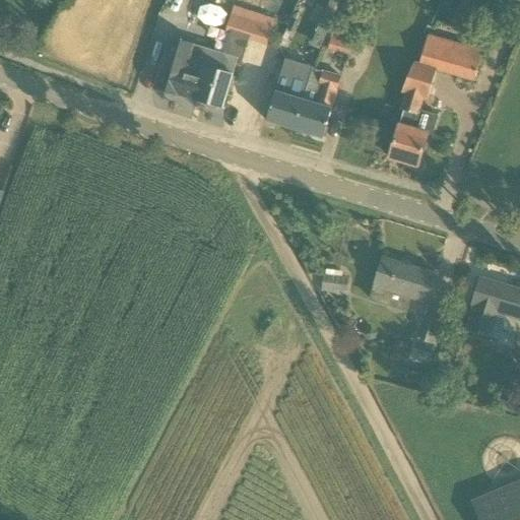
[(224,31),(245,38),(266,45),(271,28),(230,15),(224,31)]
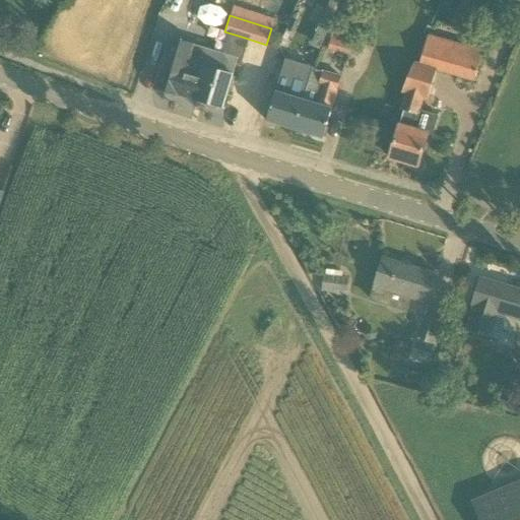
[(351,45),(354,34),(335,28),(329,49),(348,55),(343,71),(364,77),(372,51),(351,45)]
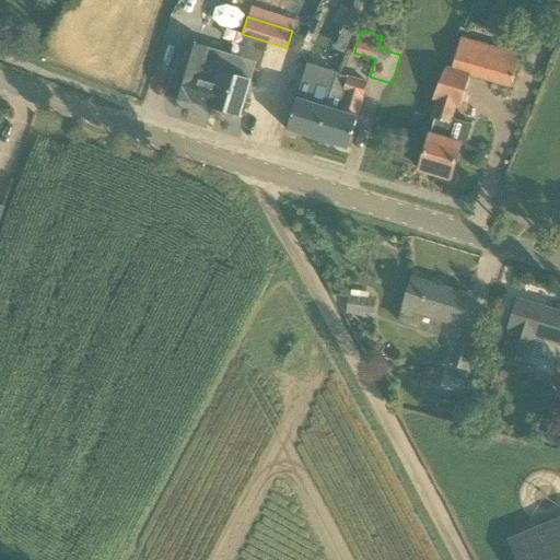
[(512,85),(522,55),(463,36),(453,68),(445,66),(435,98),(439,100),(433,118),(435,119),(431,135),(430,135),(419,171),(451,179),(461,144),(466,147),(473,125),(452,118),(455,105),(463,107),(473,74),(512,85)]
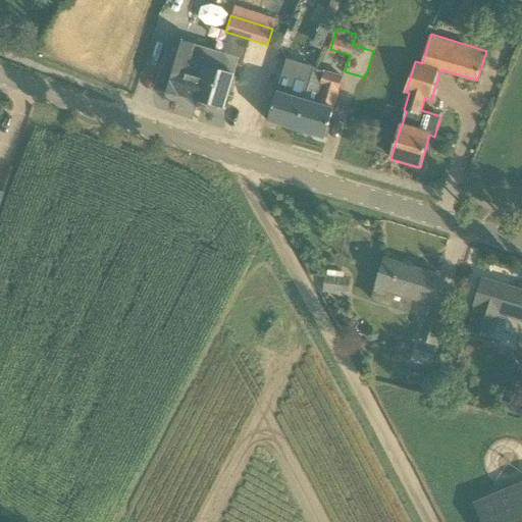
[(156,88),(178,95),(178,94),(208,103),(209,106),(217,109),(220,107),(224,108),(233,75),(233,74),(239,59),(171,39),(156,88)]
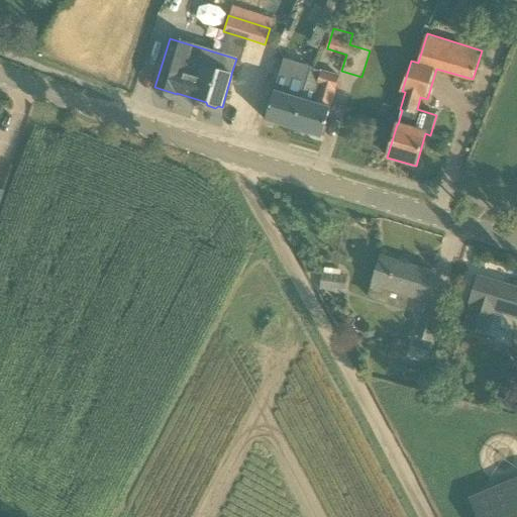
[(266,120),(294,128),(302,100),(311,68),(284,60),(275,91),(274,91),(266,120)]
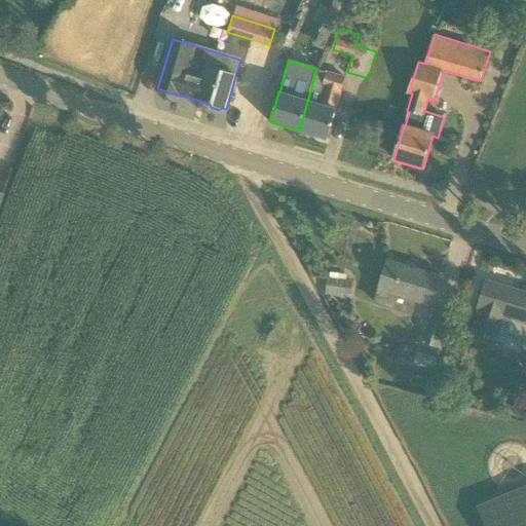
[(307,102),(299,130),(327,140),(336,110),(345,78),(316,69),(307,102)]
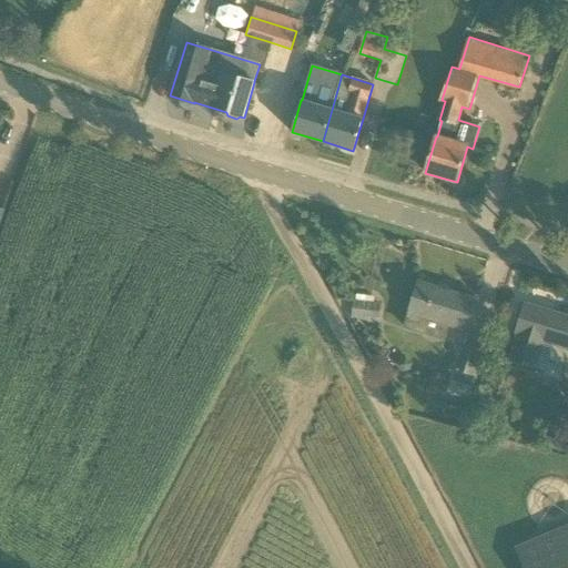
[(468,332),(478,300),(418,282),(405,327),(446,340),(449,326),(468,332)]
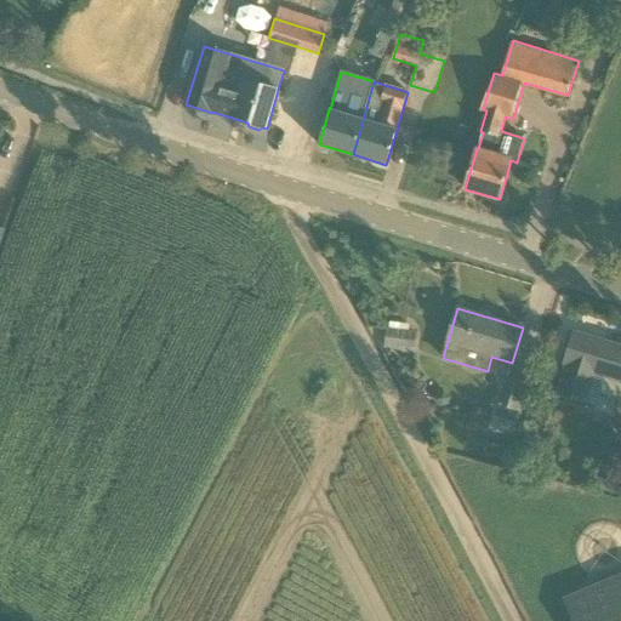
[(620,415),(620,346),(574,332),(564,365),(567,365),(558,394),(586,403),(594,374),(604,376),(600,393),(619,398),(615,414),(620,415)]
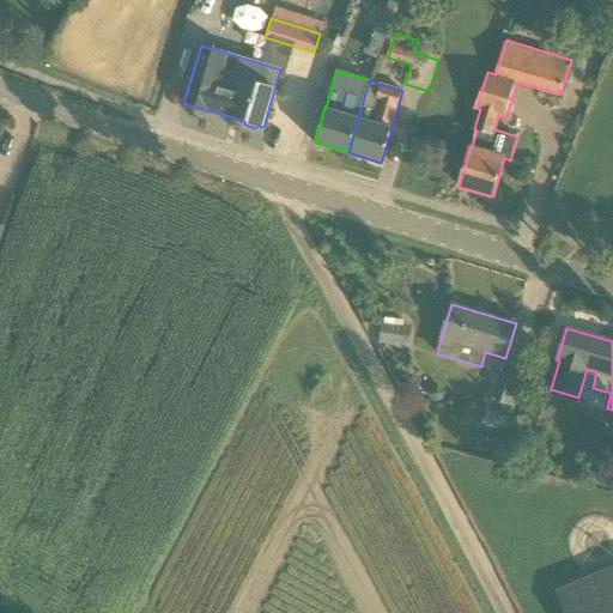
[(501,372),(492,400),(486,422),(510,429),(525,380),(501,372)]
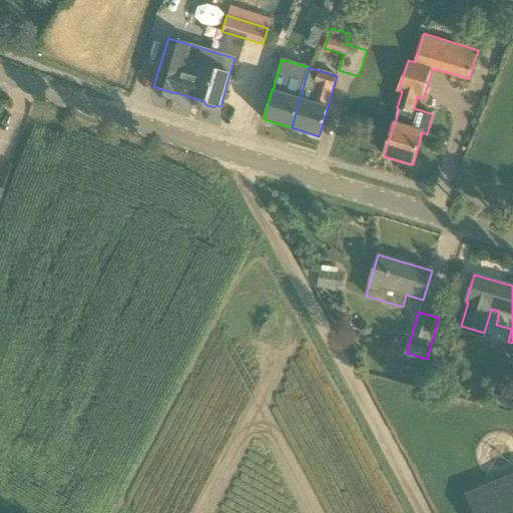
[(512,512),(512,473),(464,494),(472,512),(512,512)]
